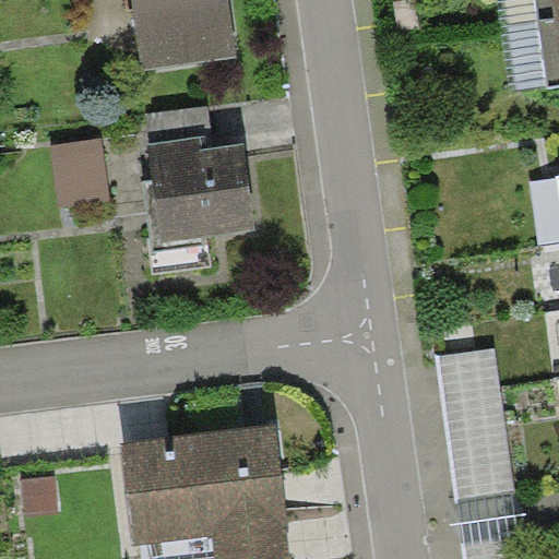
[(132,0),(143,69),(238,55),(229,0),(132,0)]
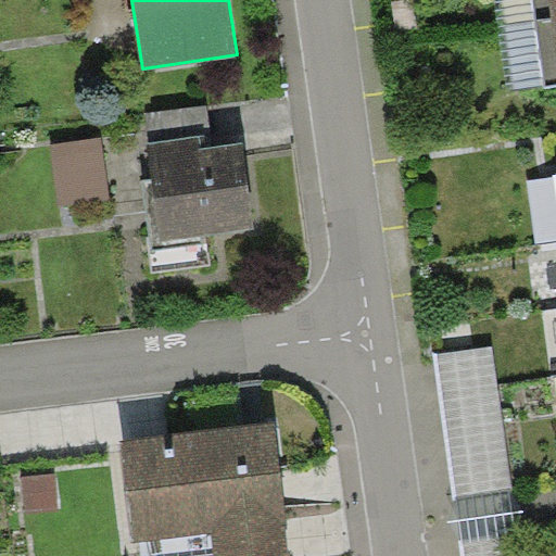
[(553,15),(550,0),(533,0),(536,17),(553,15)]
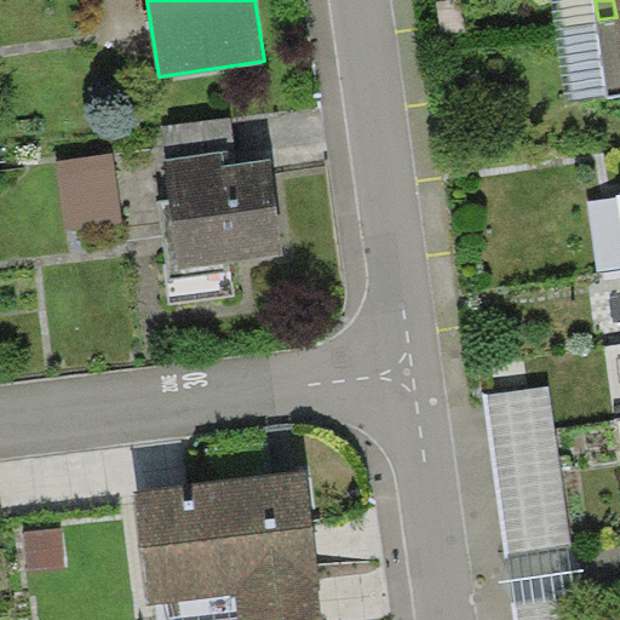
[(608,96),(619,95),(619,44),(616,17),(598,19),(608,96)]
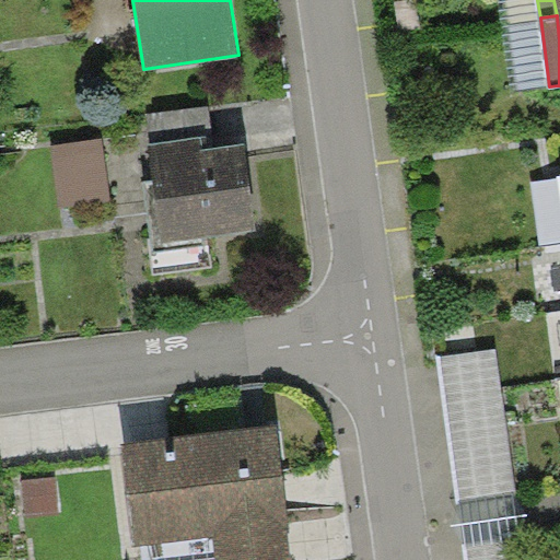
[(209,106),(146,113),(149,143),(207,137),(212,136),(209,106)]
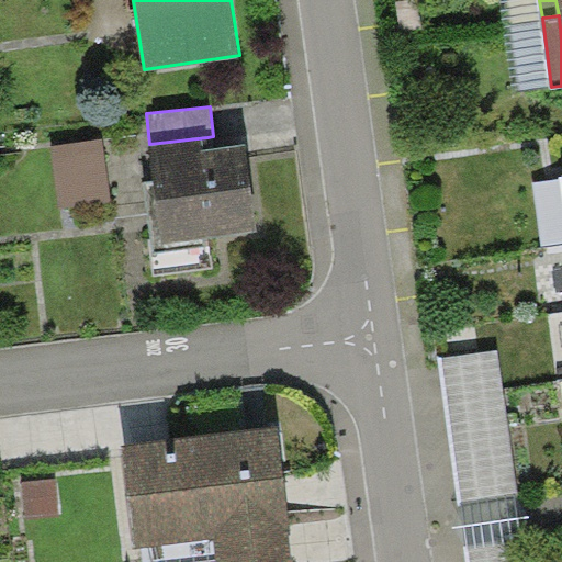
[(208,137),(149,144),(163,244),(257,232),(246,144),(209,148),(208,137)]
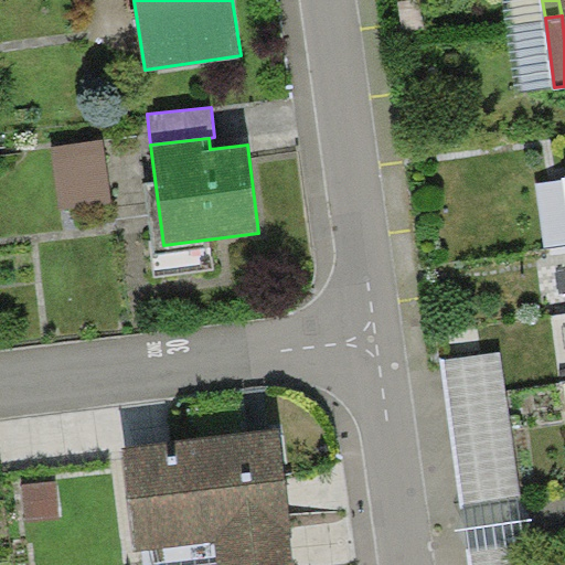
[(104,139),(51,146),(59,208),(112,201),(104,139)]
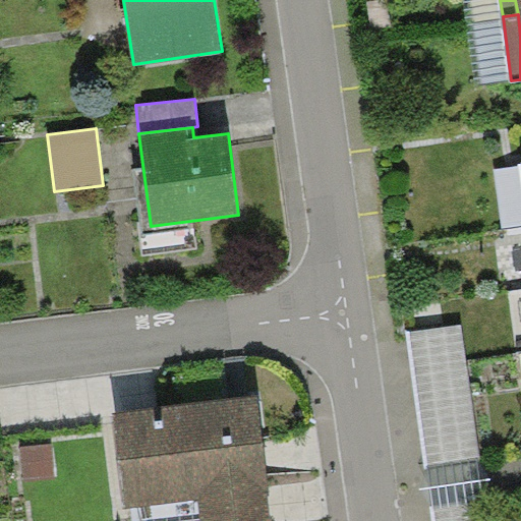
[(461,327),(406,334),(425,469),(479,462),(461,327)]
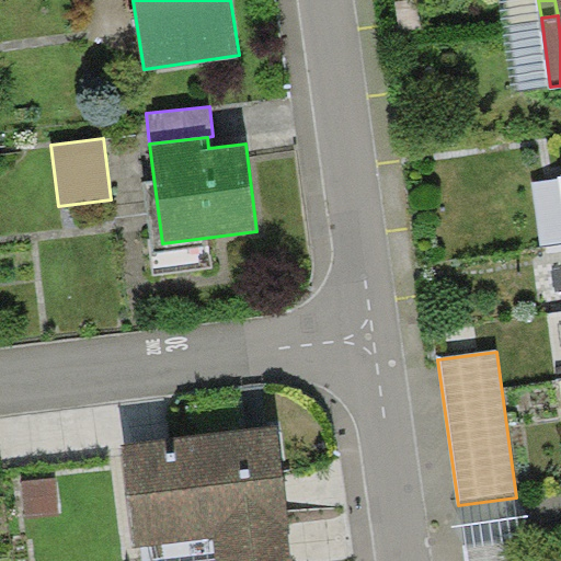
[(293,560),(277,427),(123,445),(135,546),(214,537),(216,560),(293,560)]
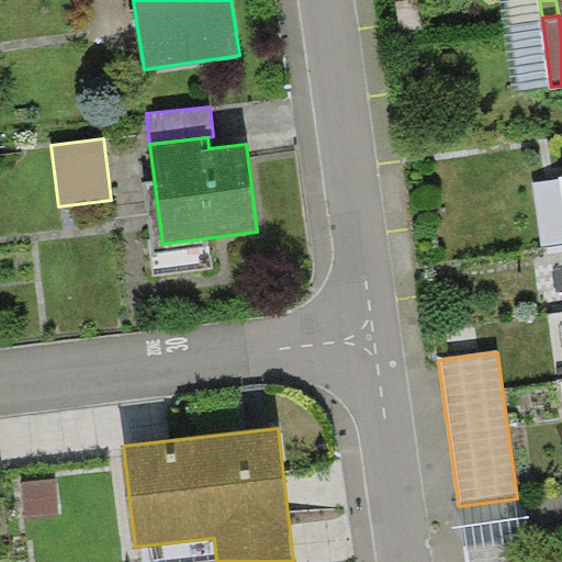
[(57,479),(21,482),(24,517),(60,514),(57,479)]
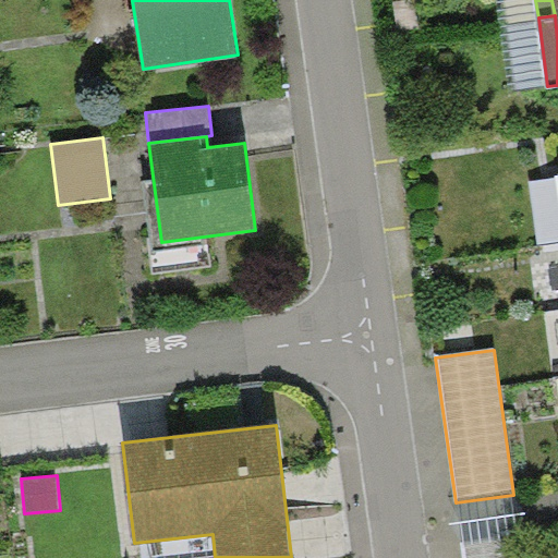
[(522,557),(520,536),(460,545),(461,557),(522,557)]
